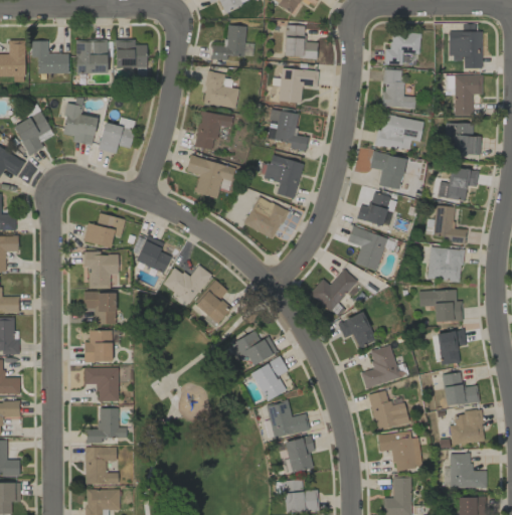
[(216,0),(218,0),(225,12),(250,1),(249,0),(208,0),(210,3),(216,0)]
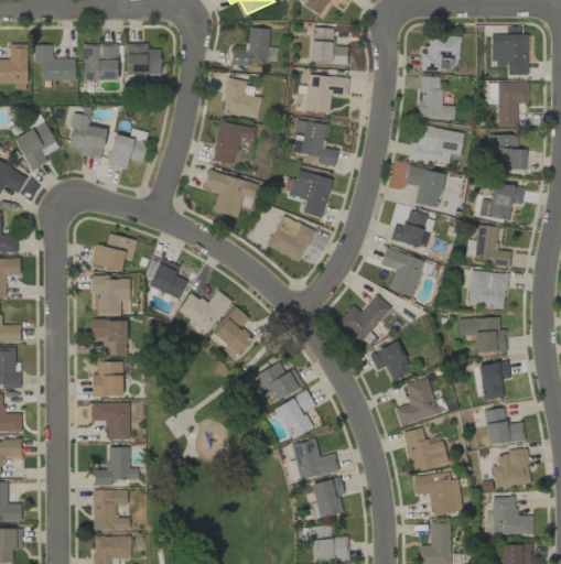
[(347,0),(306,0),(305,3),(322,13),(330,0),(345,0),(347,1),(347,0)]
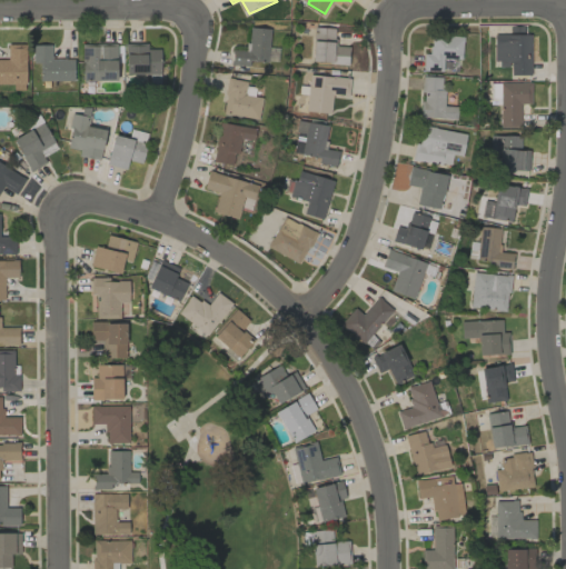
[(234,66),(252,66),(254,61),(278,62),(279,48),(271,48),(272,29),(250,28),(249,50),(235,50),(234,66)]
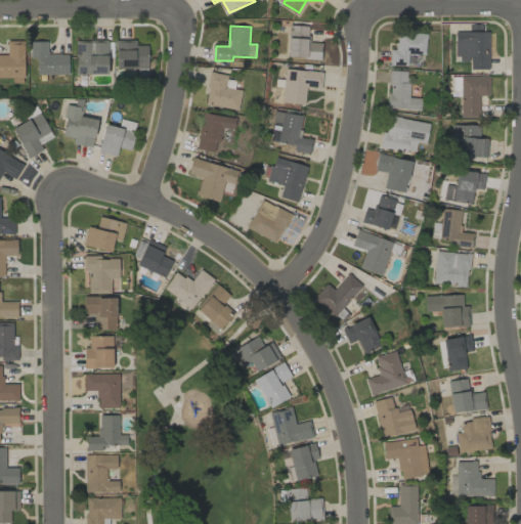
[(322,58),(323,43),(310,43),(311,26),(291,26),(290,57),(322,58)]
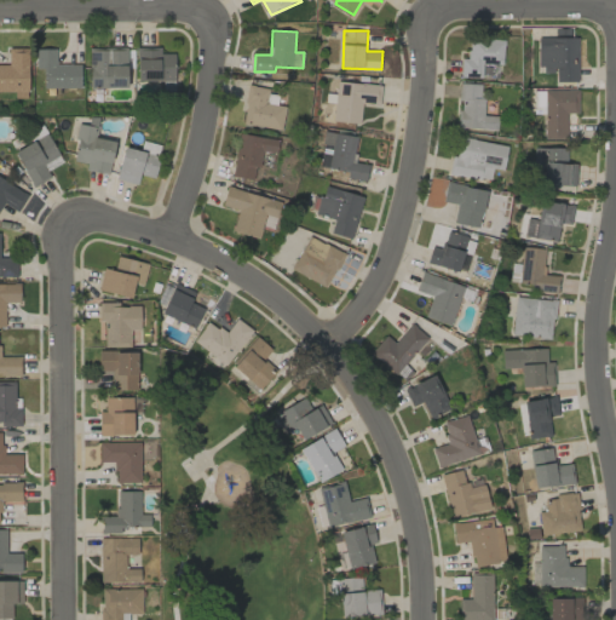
[(580,38),(541,36),(541,73),(558,73),(558,82),(580,82),(580,38)]
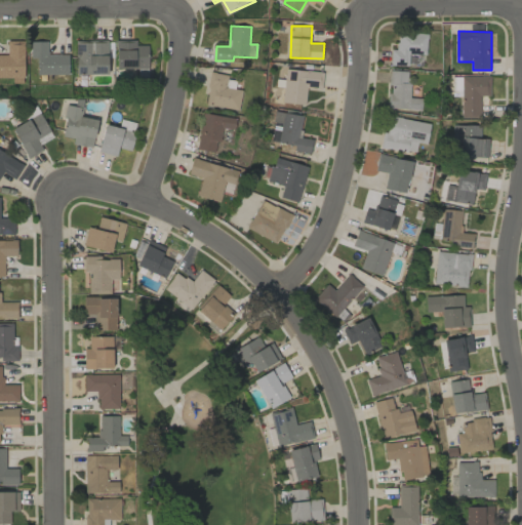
[(429,34),(400,33),(399,49),(393,49),(392,65),(410,66),(411,54),(428,55),(429,34)]
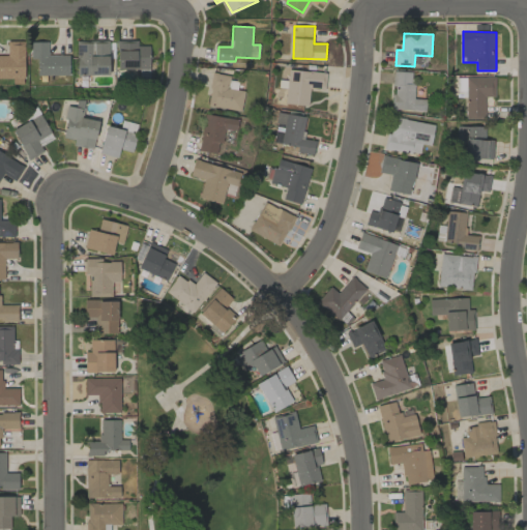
[(78,41),(79,76),(111,75),(110,40),(78,41)]
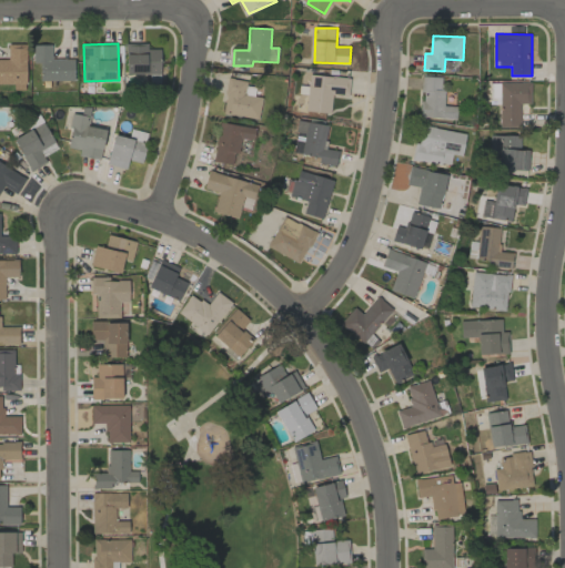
[(150,43),(128,43),(129,74),(151,74),(152,84),(163,84),(162,49),(150,49),(150,43)]
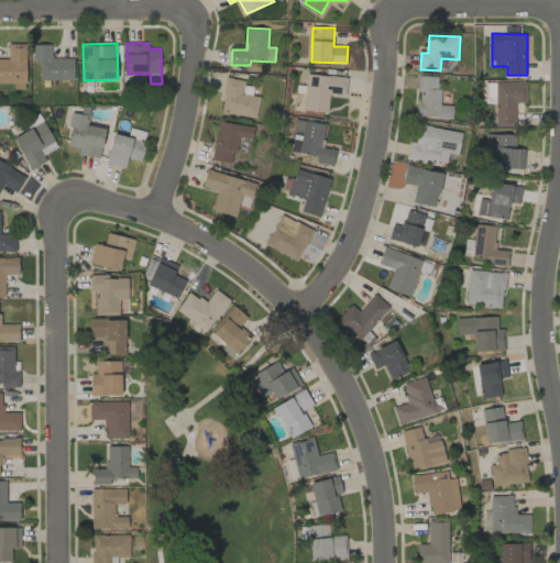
[(0,83),(15,84),(15,89),(26,89),(28,44),(10,44),(10,59),(0,58),(0,83)]
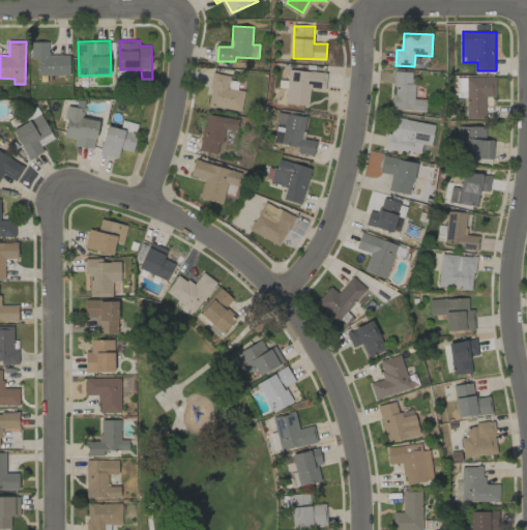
[(50,41),(33,41),(33,58),(39,58),(39,76),(70,75),(70,55),(50,55),(50,41)]
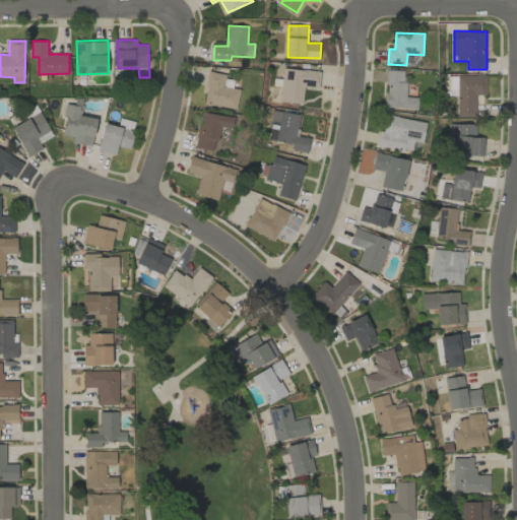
[(281,102),(304,104),(306,87),(320,88),(322,72),(284,68),(281,102)]
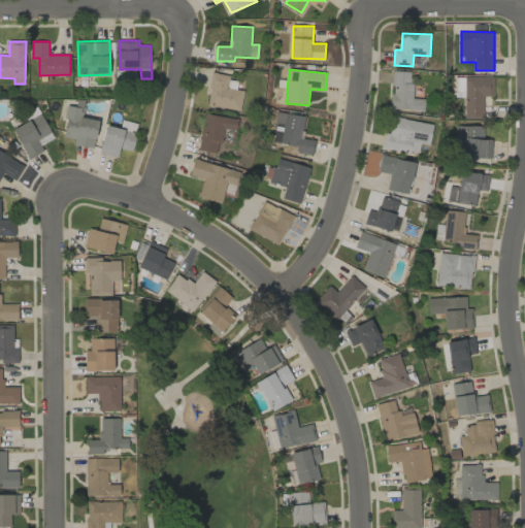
[(415,71),(394,71),(392,109),(425,110),(425,99),(414,98),(415,71)]
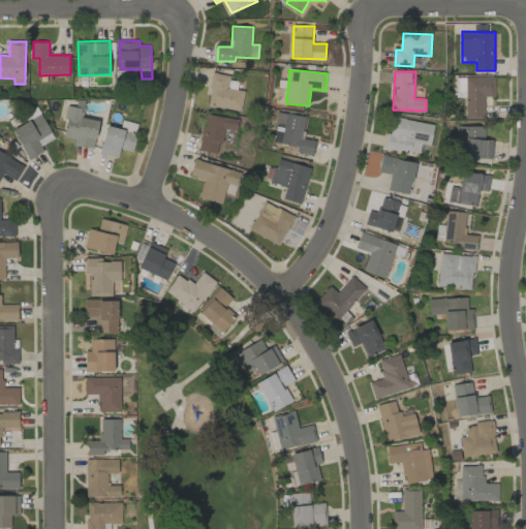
[(242,111),(245,91),(229,88),(230,75),(214,72),(209,106),(242,111)]
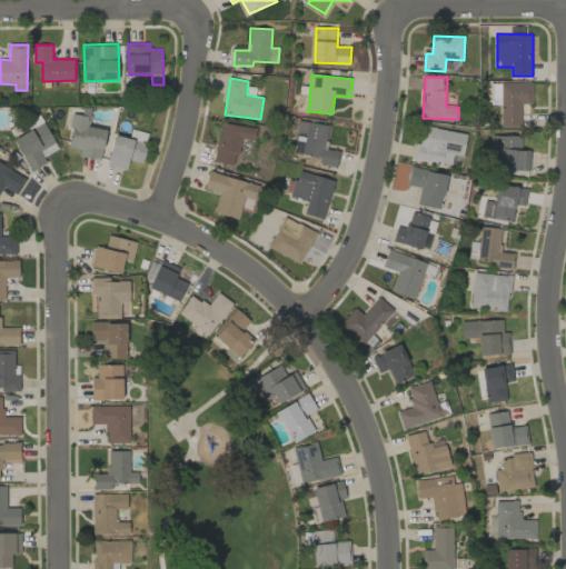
[(534,103),(533,82),(494,82),(494,101),(503,100),(503,128),(523,128),(523,103),(534,103)]
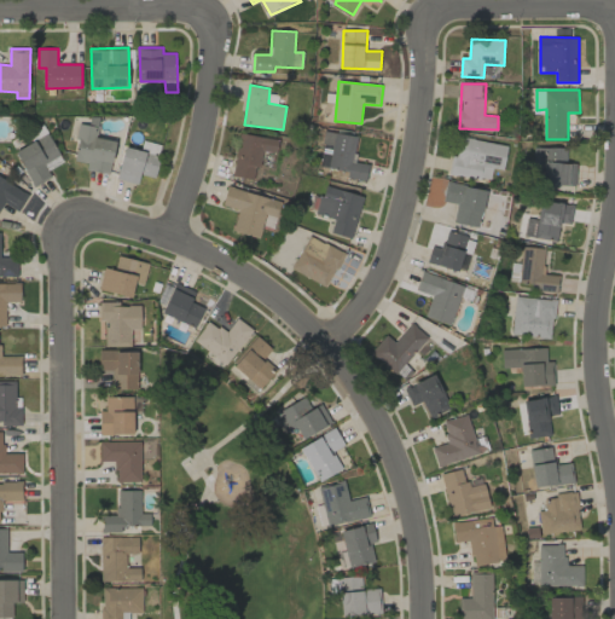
[(74,161),(90,163),(87,171),(111,174),(117,142),(98,138),(100,120),(94,119),(93,126),(81,123),(74,161)]
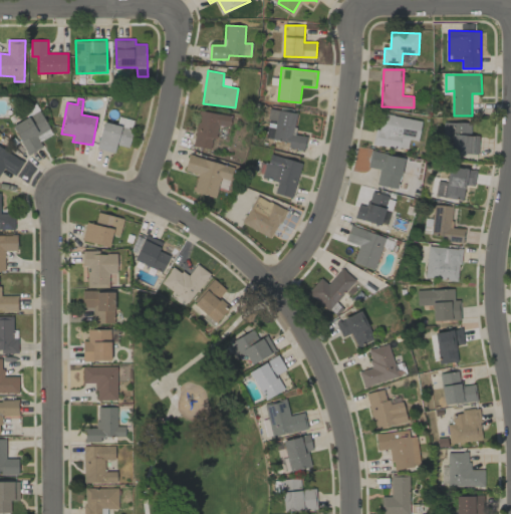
[(267,140),(290,142),(289,148),(306,149),(307,137),(296,135),(298,112),(270,109),(267,140)]
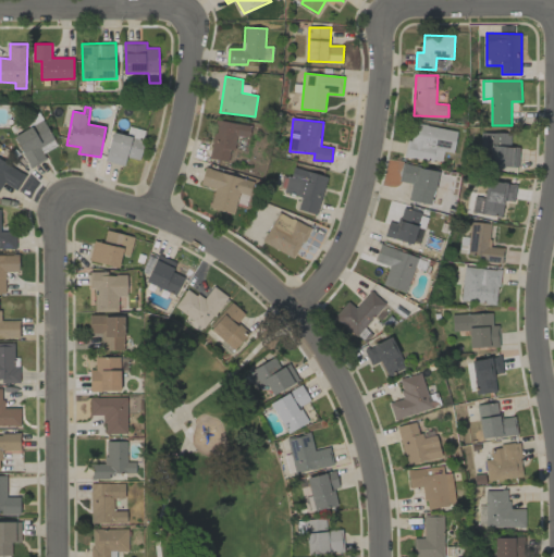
[(33,168),(48,159),(45,153),(59,146),(44,120),(14,137),(33,168)]
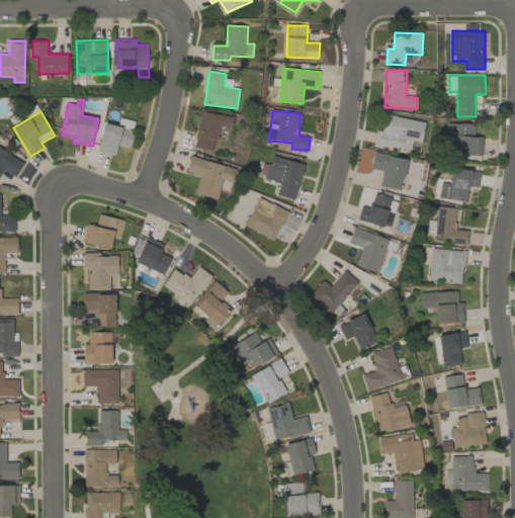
[(196,148),(216,151),(220,126),(232,128),(234,116),(201,111),(196,148)]
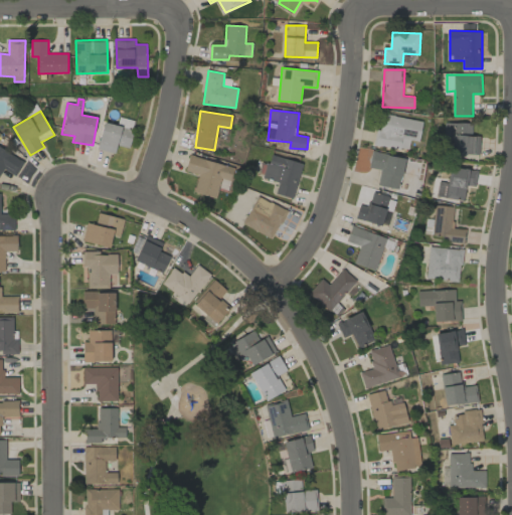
[(419,142),(423,121),(381,114),(376,145),(409,151),(411,140),(419,142)]
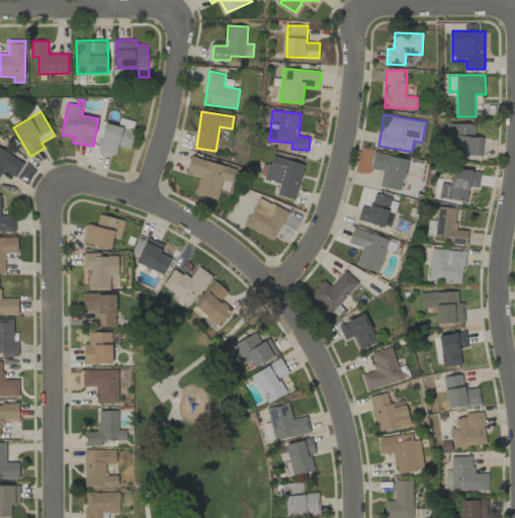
[(483,155),(484,137),(476,137),(476,123),(448,123),(448,142),(456,142),(455,155),(483,155)]
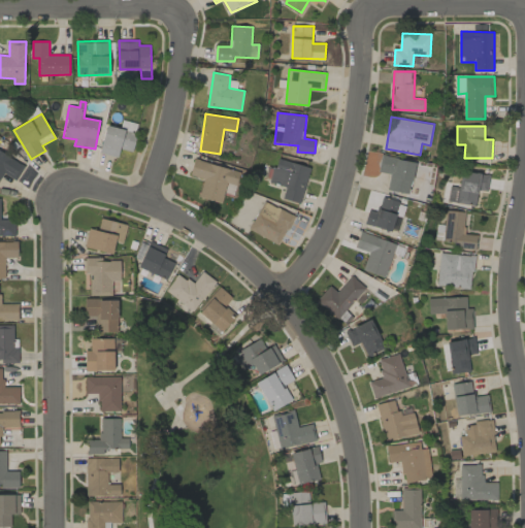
[(134,152),(137,132),(106,127),(101,154),(120,157),(121,150),(134,152)]
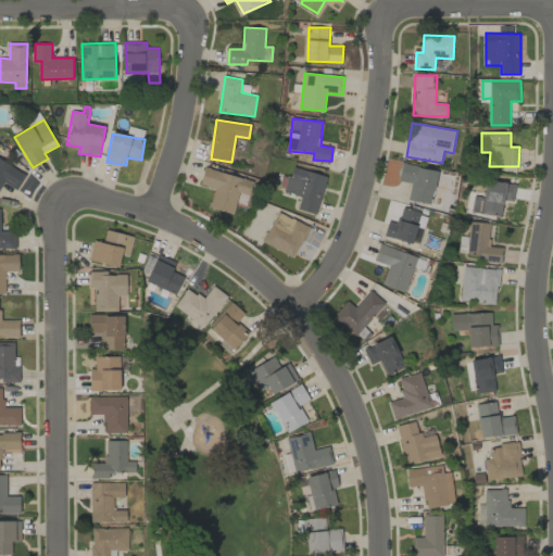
[(0,190),(4,182),(19,190),(27,175),(0,159),(0,190)]
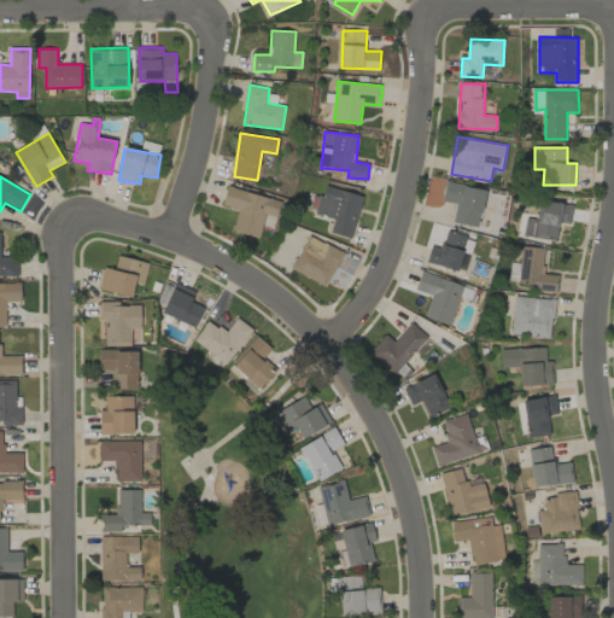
[(454,222),(480,227),(486,190),(446,182),(444,202),(457,204),(454,222)]
